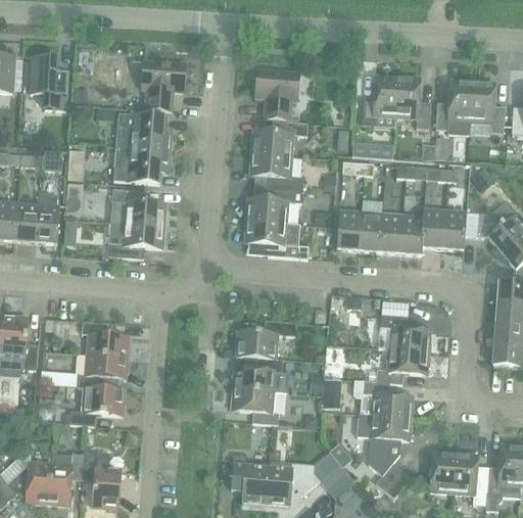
[(0,91),(12,92),(13,75),(14,54),(0,53),(0,91)]
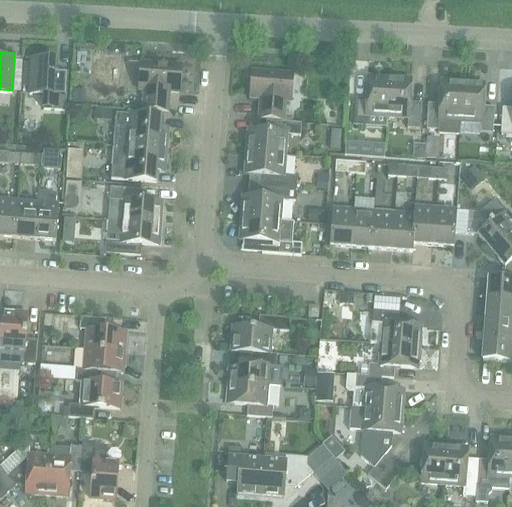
[(65,107),(66,89),(67,69),(56,68),(56,56),(31,54),(29,91),(44,92),(43,106),(65,107)]
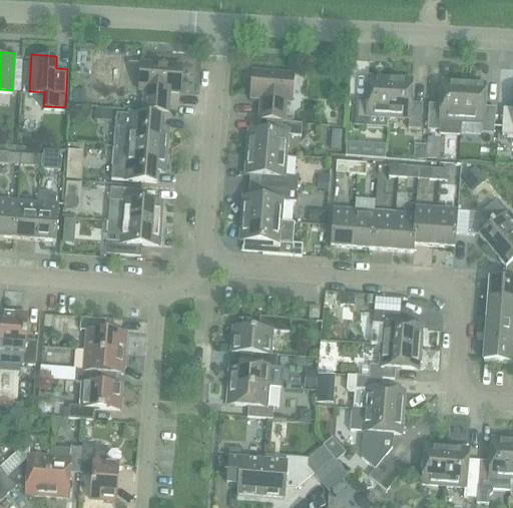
[(141,59),(139,79),(139,88),(143,88),(141,106),(168,108),(169,95),(167,95),(168,89),(179,90),(181,62),(141,59)]
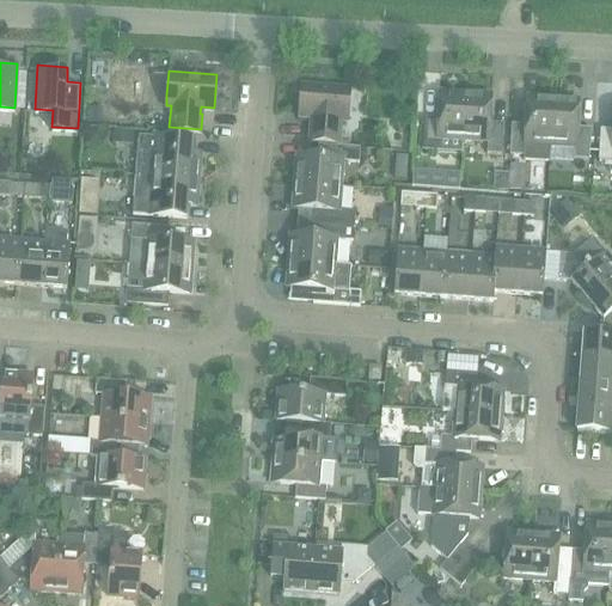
[(347,120),(347,109),(349,85),(301,80),(299,114),(312,115),(311,122),(310,122),(308,138),(341,140),(342,120),(347,120)]
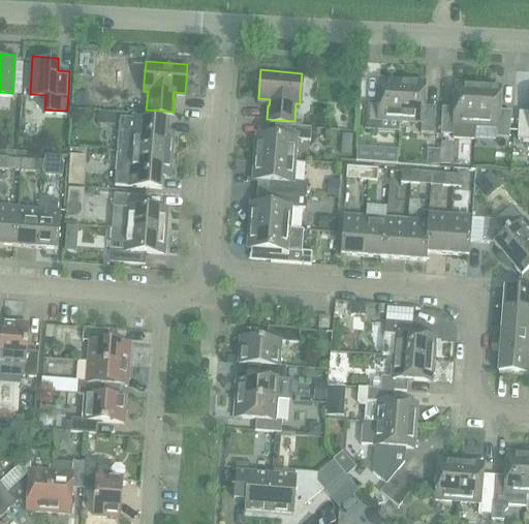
[(367,99),(365,126),(378,127),(378,117),(400,118),(402,78),(379,75),(378,100),(367,99)]
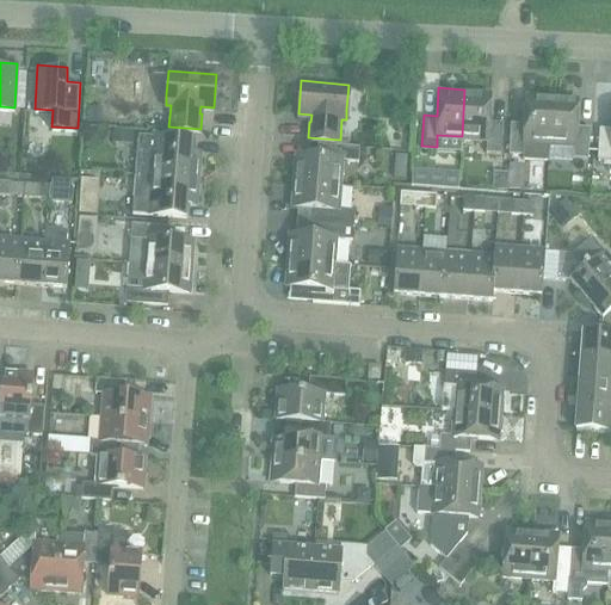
[(486,149),(501,150),(503,119),(489,118),(491,91),(464,90),(462,136),(487,137),(486,149)]
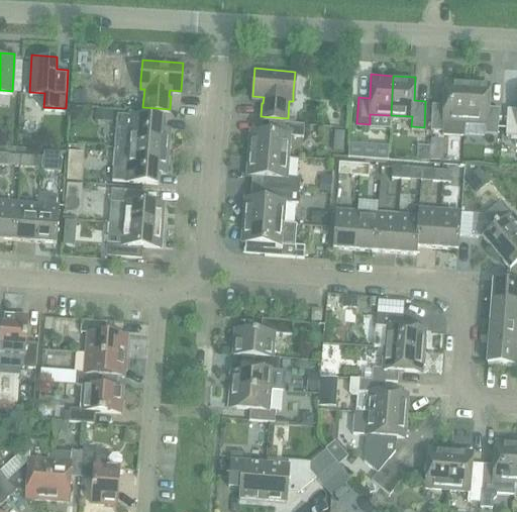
[(432,101),(430,121),(430,127),(442,128),(442,132),(463,133),(464,119),(467,80),(444,79),(443,102),(432,101)]
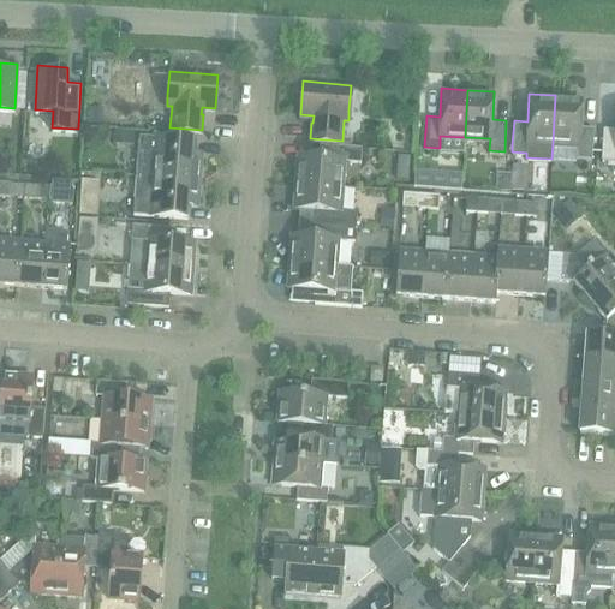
[(555,95),(553,142),(578,143),(577,155),(592,156),(593,125),(580,124),(581,96),(555,95)]
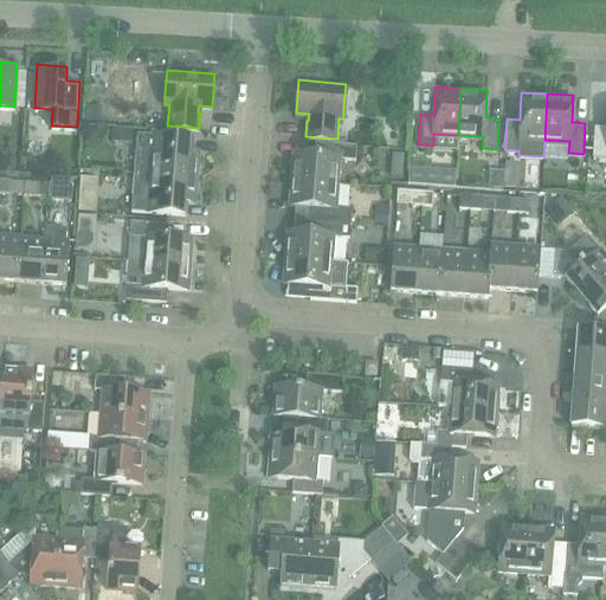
[(88,103),(86,117),(101,118),(101,104),(88,103)]
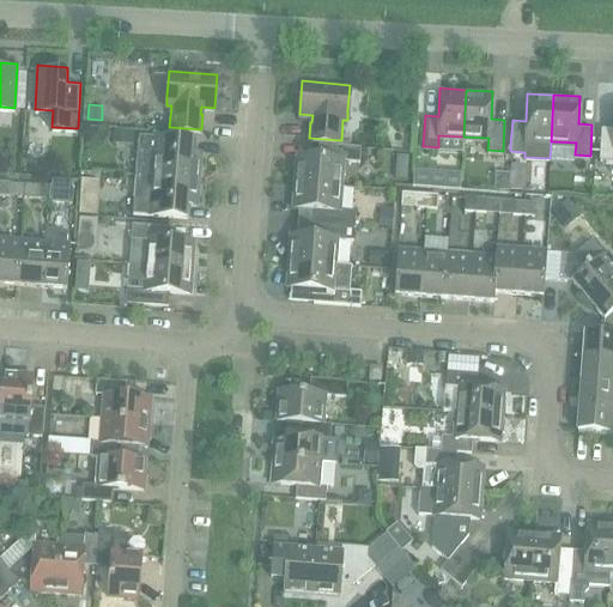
[(612,126),(601,126),(599,156),(612,157),(612,126)]
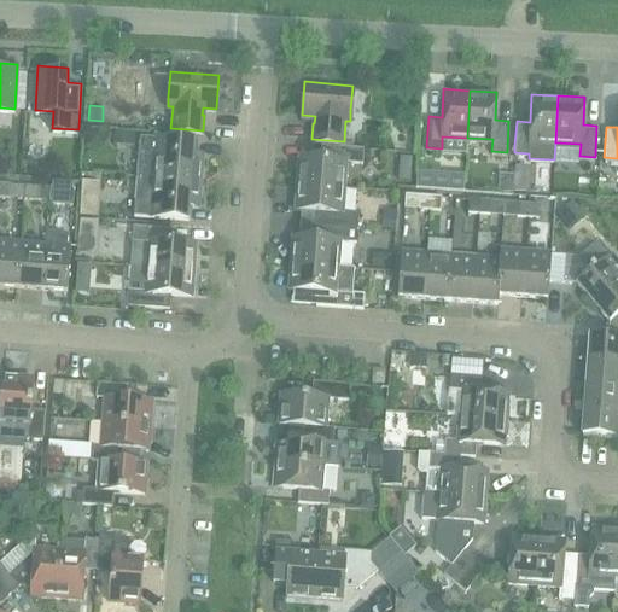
[(140,133),(138,173),(200,178),(203,151),(175,150),(175,135),(152,133),(140,133)]
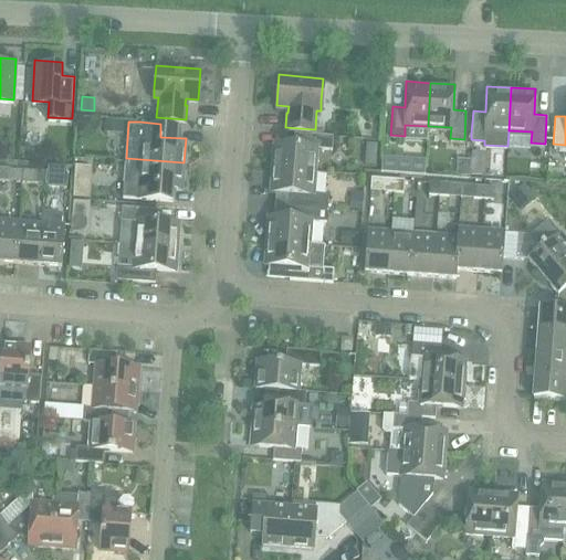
[(332,147),(333,133),(323,131),(322,146),(332,147)]
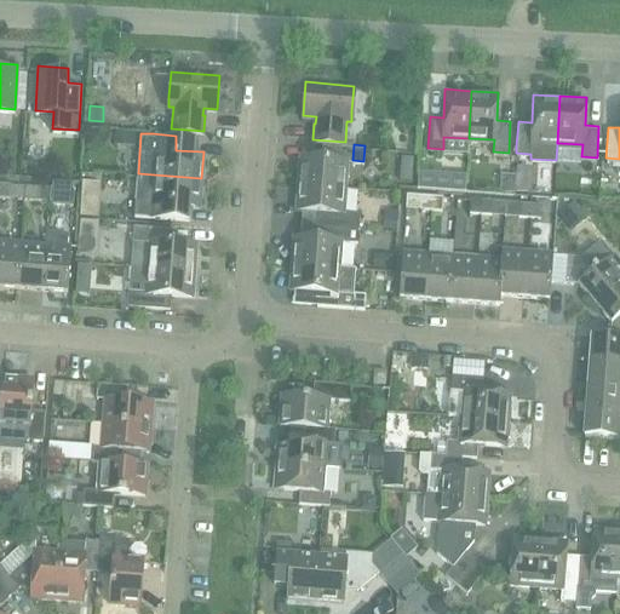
[(121,154),(103,154),(102,190),(120,190),(121,154)]
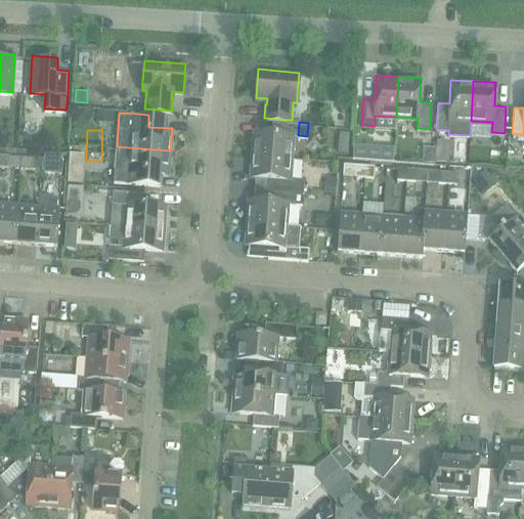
[(294,133),(280,132),(253,131),(252,153),(292,156),(294,133)]
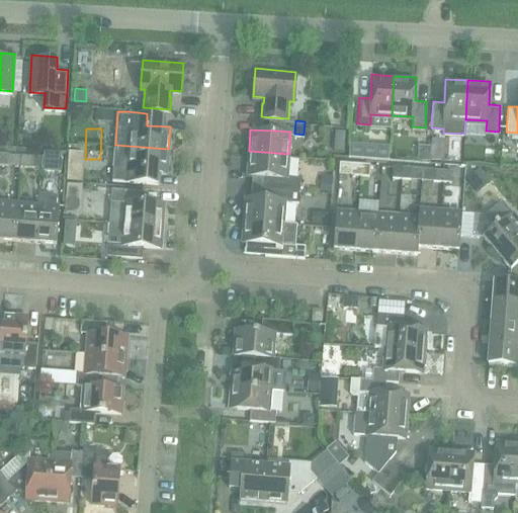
[(335,139),(334,148),(344,149),(344,139),(335,139)]
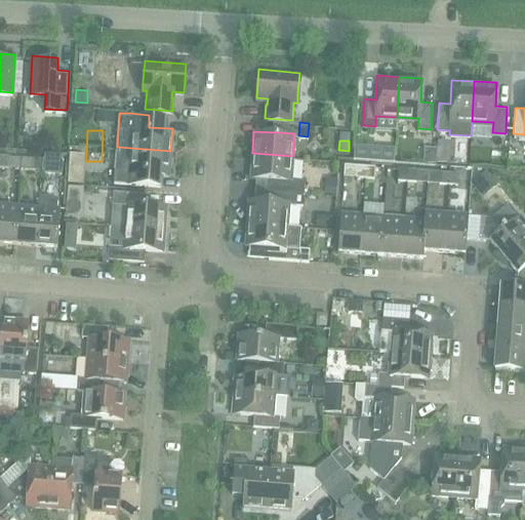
[(393,157),(393,144),(361,143),(360,156),(393,157)]
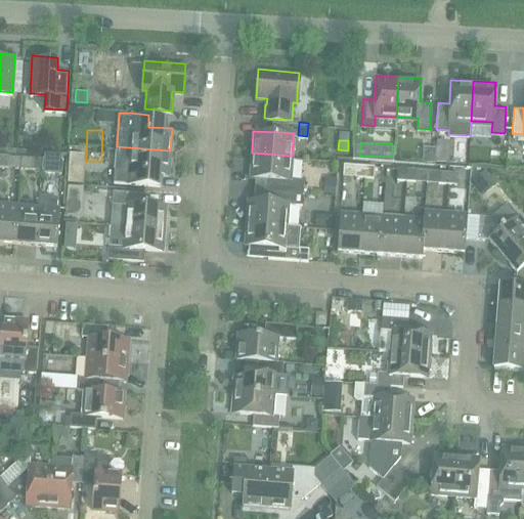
[(70,144),(69,157),(81,158),(82,145),(70,144)]
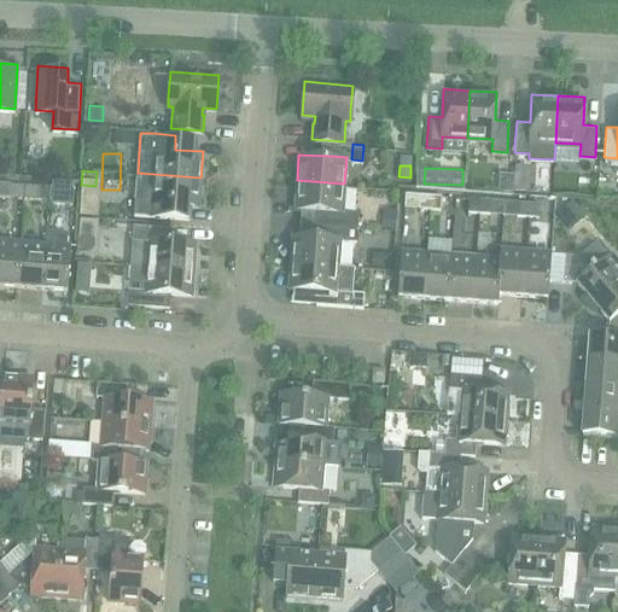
[(499,172),(497,188),(511,190),(513,173),(499,172)]
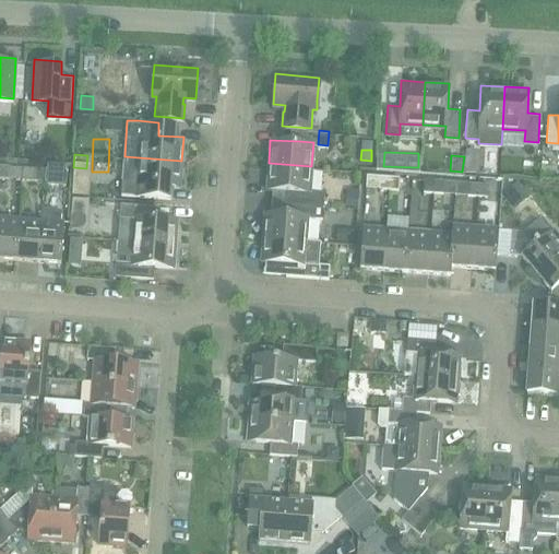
[(125,156),(121,192),(131,193),(153,195),(171,197),(173,184),(179,185),(181,161),(125,156)]
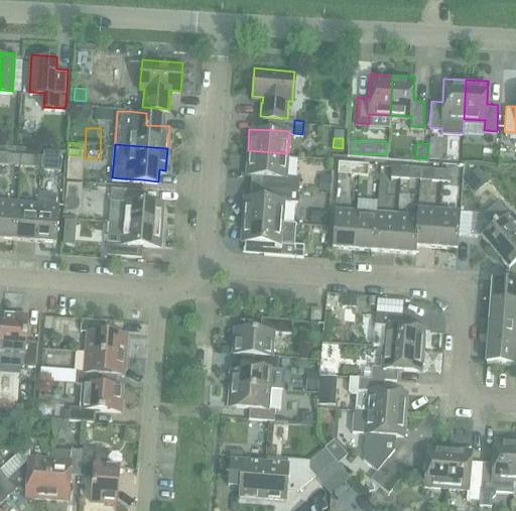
[(428,146),(428,156),(440,157),(441,146),(428,146)]
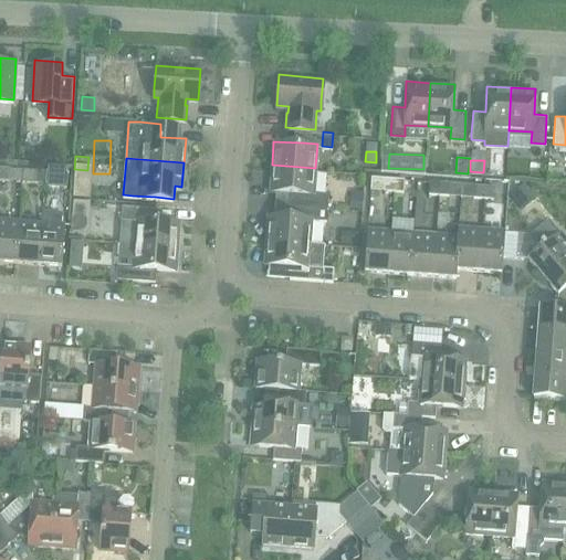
[(48,162),(48,168),(45,168),(44,180),(45,180),(45,183),(67,186),(69,170),(66,170),(66,165),(48,162)]
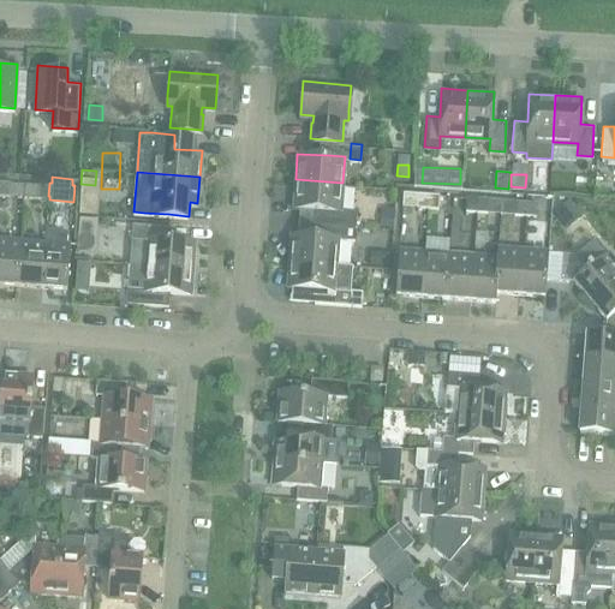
[(0,192),(10,193),(11,179),(0,178),(0,181),(0,192)]
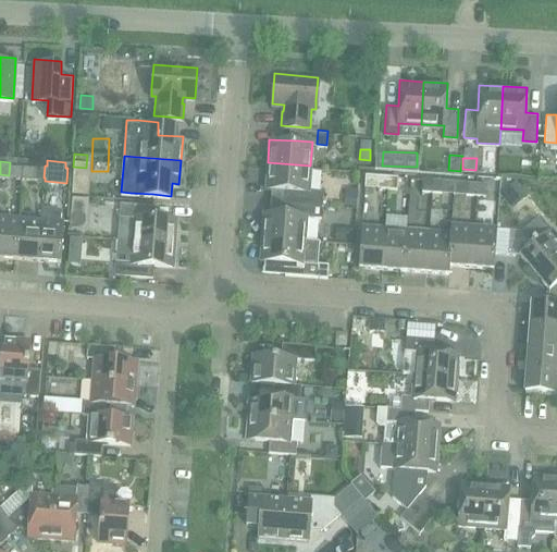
[(323,189),(313,188),(309,188),(310,166),(268,162),(265,186),(291,188),(289,200),(322,203),(323,189)]
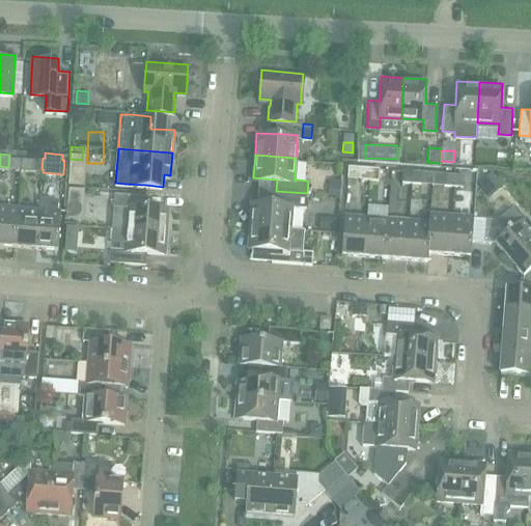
[(21,168),(32,169),(42,169),(43,158),(22,156),(21,168)]
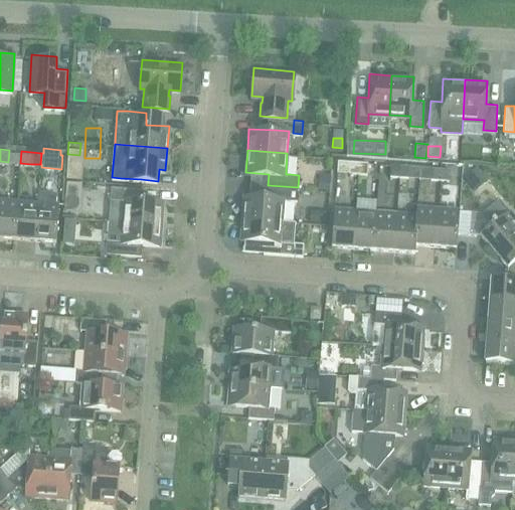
[(485,151),(477,161),(489,172),(497,163),(485,151)]
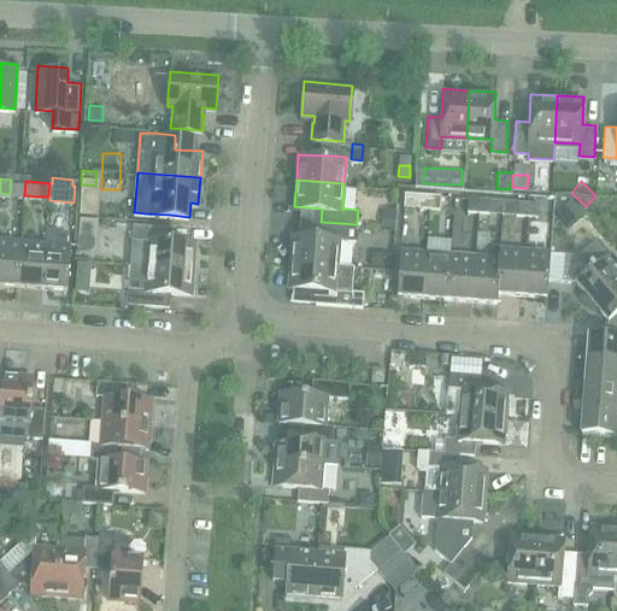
[(404,204),(418,205),(429,206),(430,192),(405,191),(404,204)]
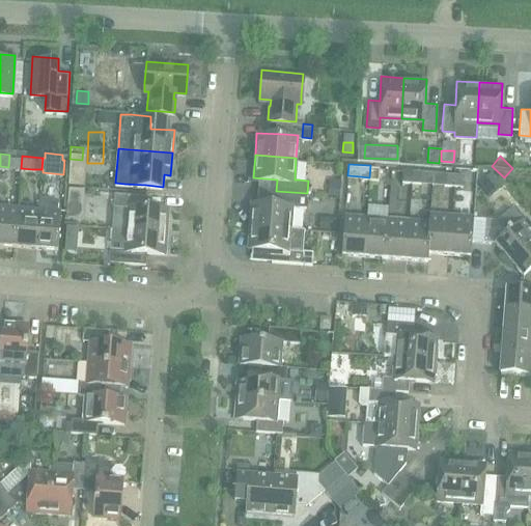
[(380,166),(370,165),(369,177),(379,177),(380,166)]
